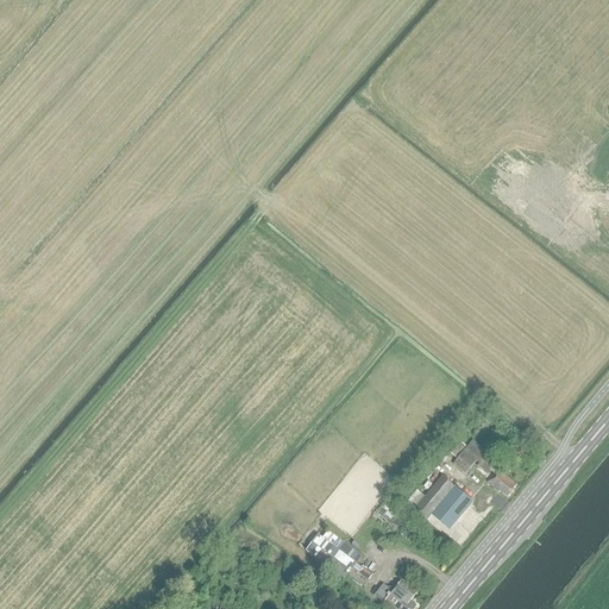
[(456,459),(466,447),(457,440),(447,452),(456,459)]
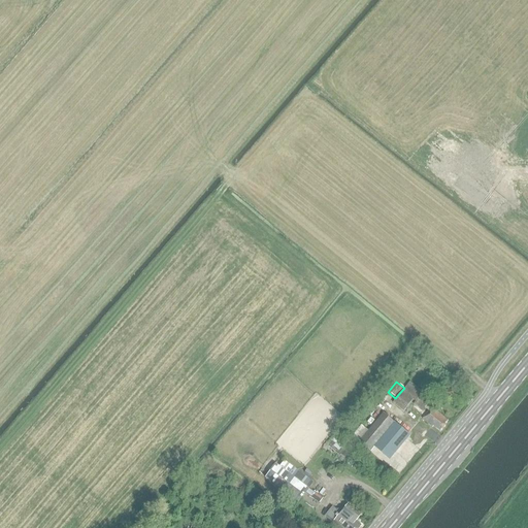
[(432,409),(428,405),(431,401),(420,393),(421,391),(409,383),(393,403),(403,411),(414,399),(417,401),(414,404),(423,411),(425,409),(429,413),(422,422),(428,426),(429,425),(439,433),(448,423),(432,409)]
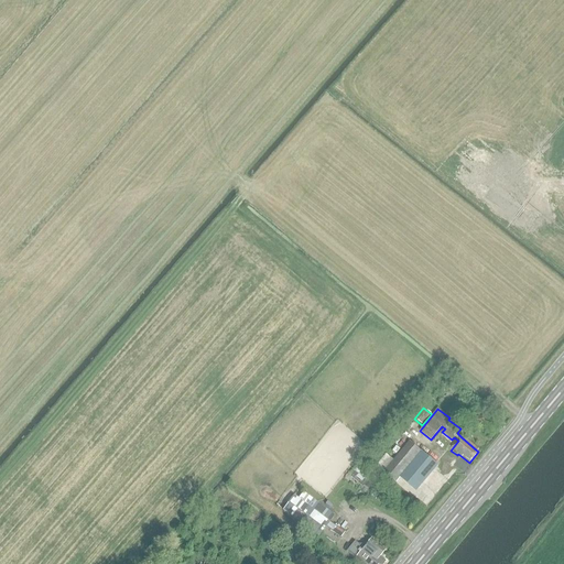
[(436,465),(409,442),(392,461),(386,455),(376,467),(383,473),(382,474),(394,484),(400,477),(415,490),(436,465)]
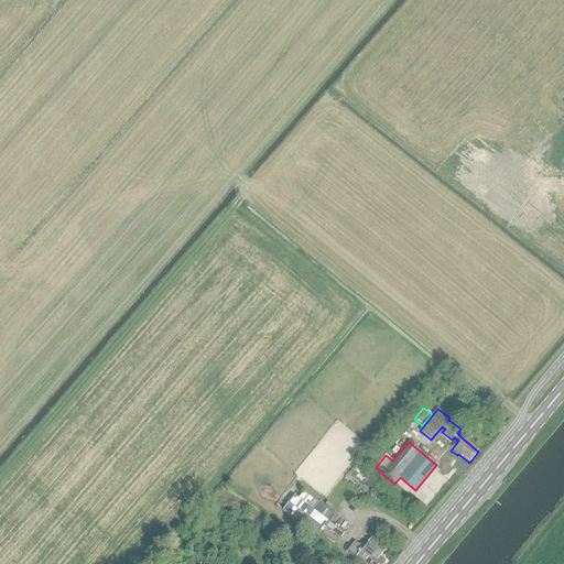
[(329,523),(293,496),(282,510),(317,538),(325,528),(329,531),(333,525),(329,523)]
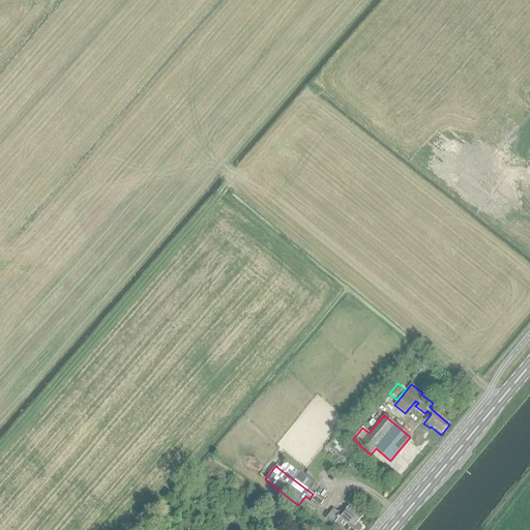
[(349,507),(341,516),(333,509),(326,518),(333,525),(332,526),(337,529),(360,529),(361,529),(356,524),(361,519),(349,507)]
